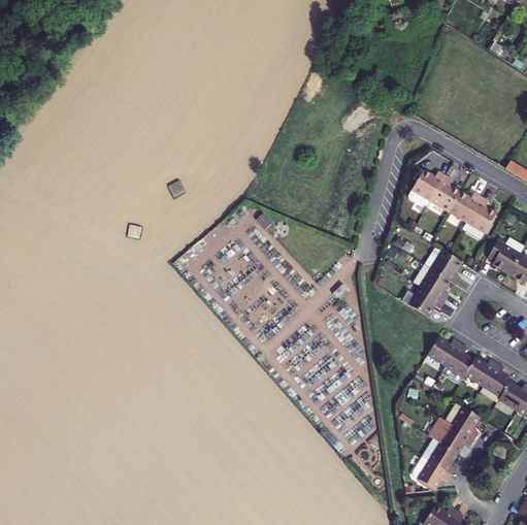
[(526,170),(512,161),(506,169),(526,181),(526,170)]
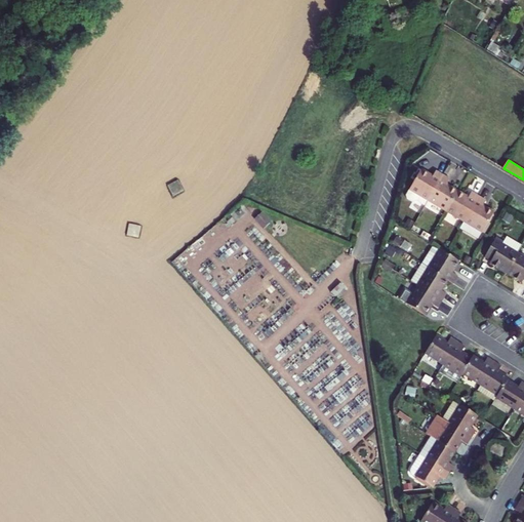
[(427,201),(440,177),(433,173),(430,178),(418,172),(406,195),(406,198),(412,202),(415,200),(424,205),(427,201)]
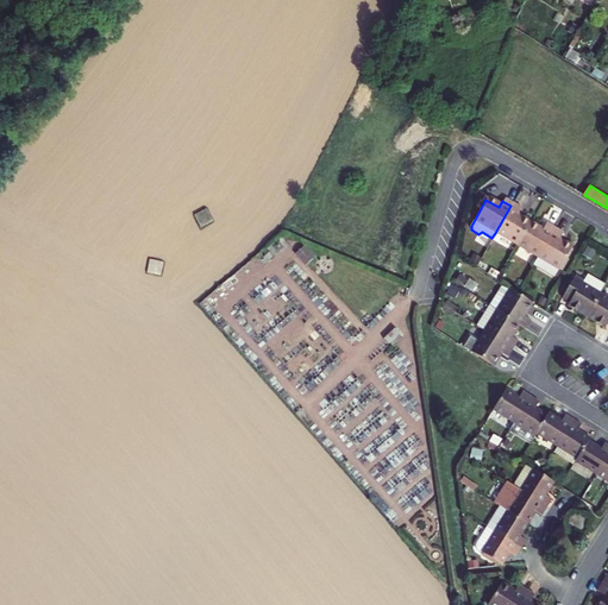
[(495,233),(516,246),(528,225),(515,216),(519,210),(511,206),(495,233)]
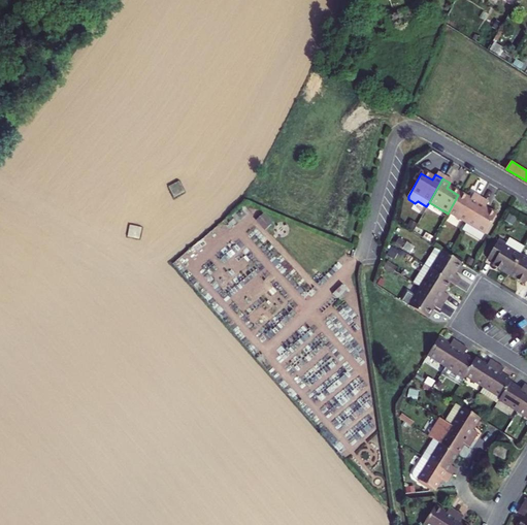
[(466,224),(480,200),(473,196),(470,201),(458,195),(448,214),(466,224)]
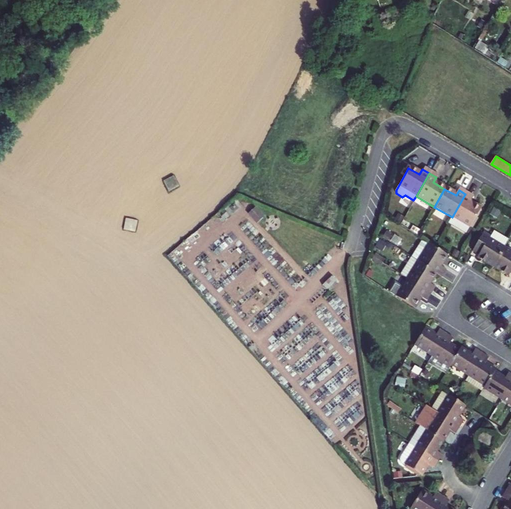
[(472,198),(465,194),(452,217),(448,223),(465,233),(469,226),(470,227),(480,209),(470,203),(472,198)]
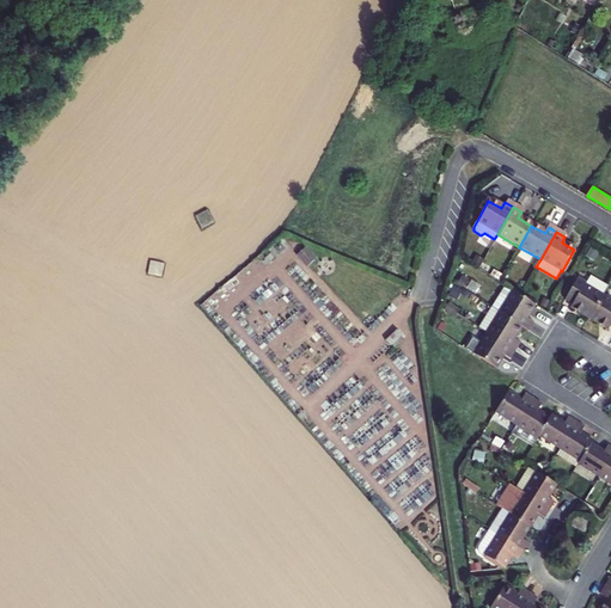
[(304,250),(298,256),(309,266),(316,260),(304,250)]
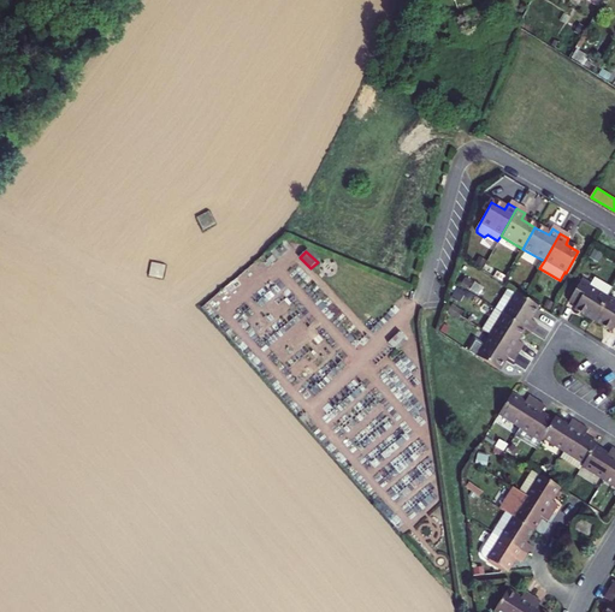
[(583,278),(569,301),(577,306),(574,308),(593,320),(608,296),(611,289),(595,278),(591,283),(583,278)]
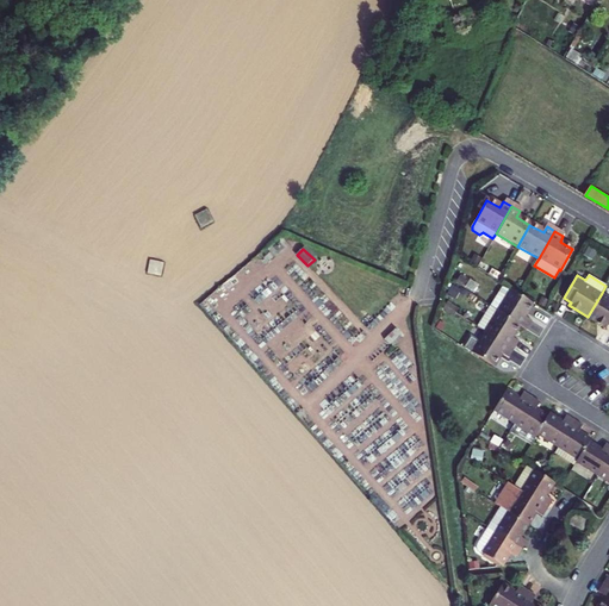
[(509,300),(515,291),(508,286),(502,295),(509,300)]
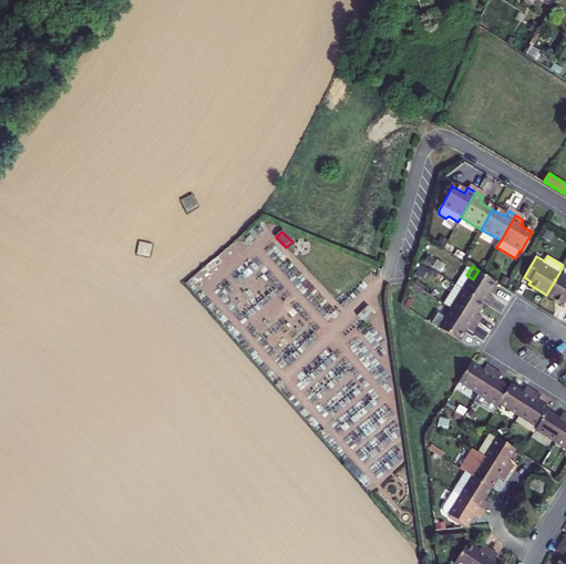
[(490,295),(497,282),(482,273),(479,270),(473,279),(466,275),(459,286),(465,290),(484,301),(491,306),(495,298),(490,295)]
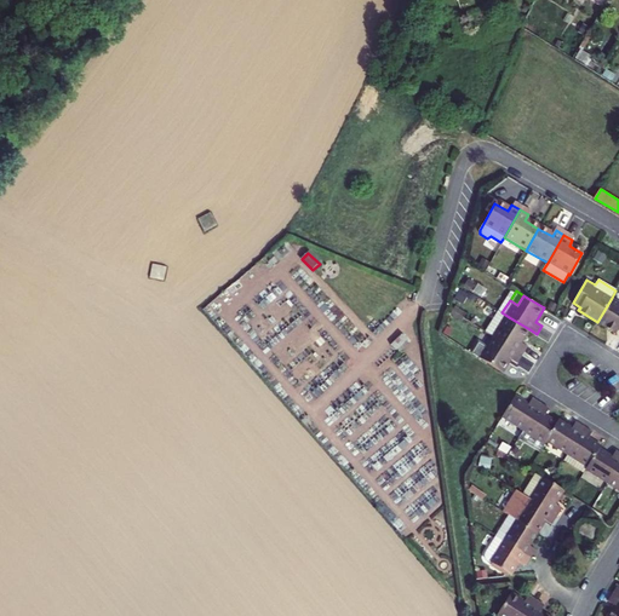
[(618,301),(612,298),(597,322),(617,333),(618,330),(618,301)]
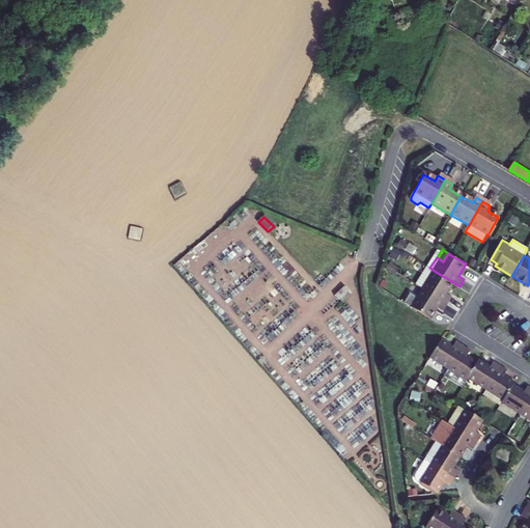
[(447,293),(453,282),(436,272),(429,268),(418,284),(425,288),(448,303),(453,296),(447,293)]
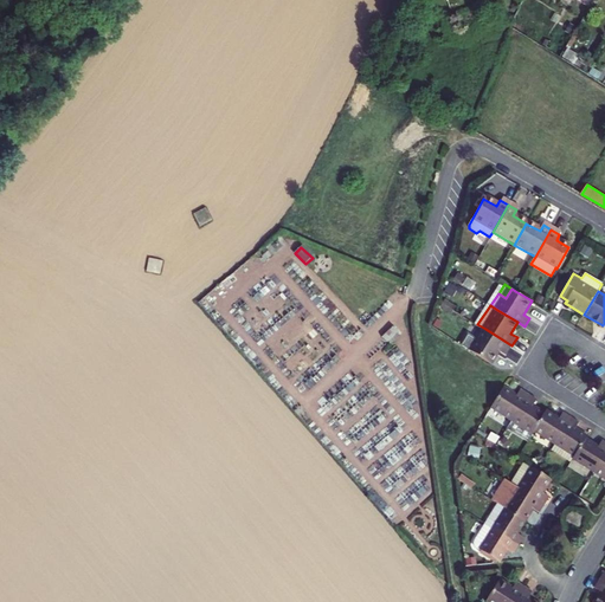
[(398,331),(393,327),(383,337),(387,342),(388,341),(391,344),(400,336),(397,332),(398,331)]
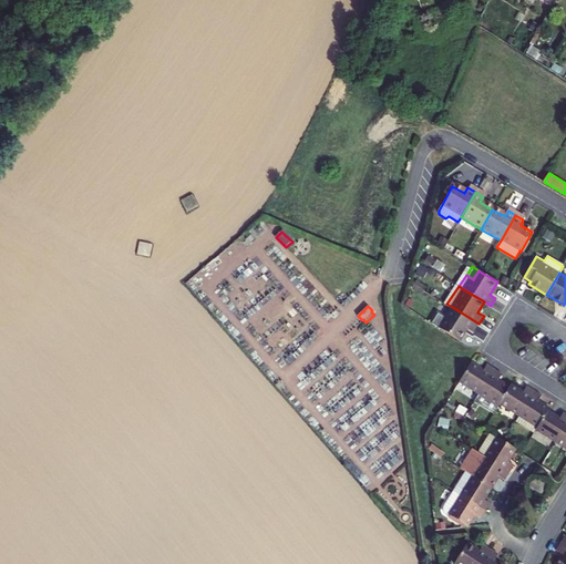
[(474,331),(479,324),(454,308),(448,317),(441,313),(434,322),(461,339),(469,327),(474,331)]
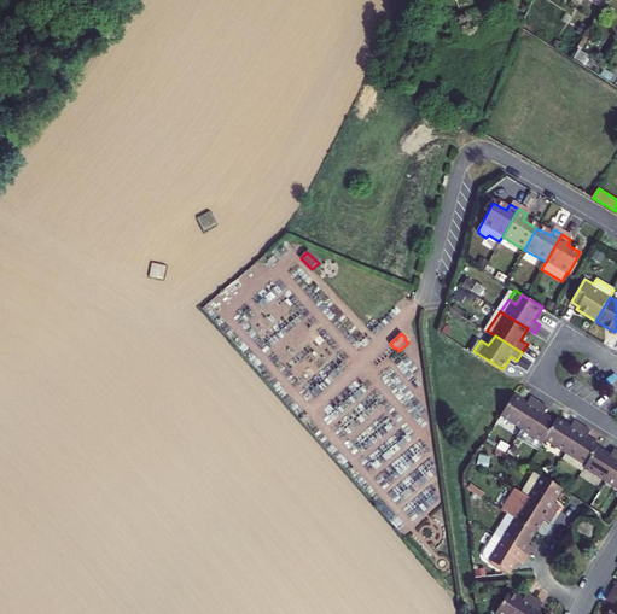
[(522,426),(540,399),(531,393),(528,399),(514,392),(501,413),(522,426)]
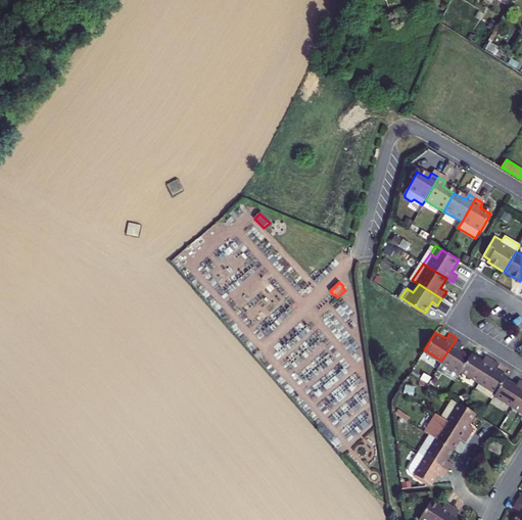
[(463,341),(457,338),(441,361),(448,365),(444,372),(455,378),(461,370),(471,355),(460,347),(463,341)]
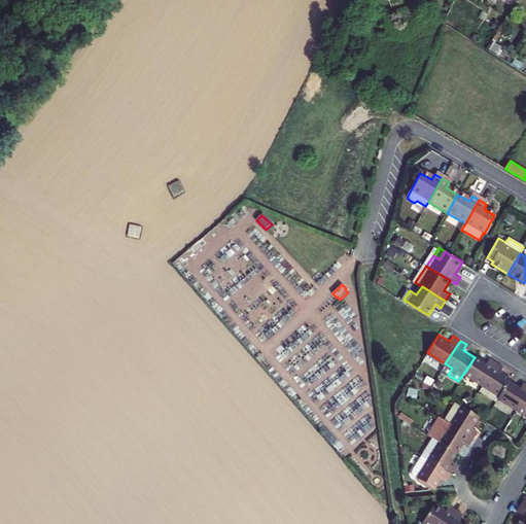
[(475,357),(464,373),(482,384),(496,361),(490,356),(487,361),(476,355),(475,357)]
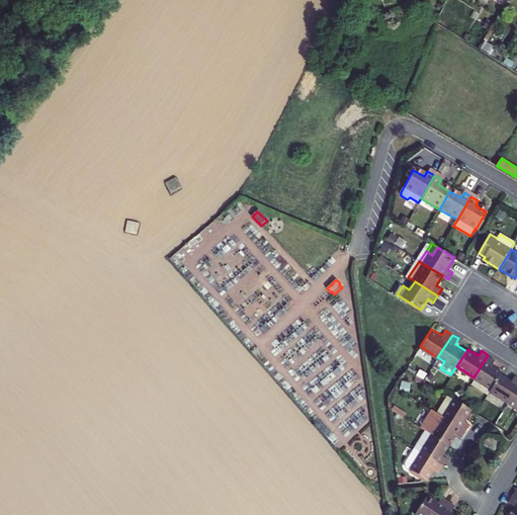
[(474,377),(491,389),(501,372),(502,370),(492,364),(495,359),(488,355),(474,377)]
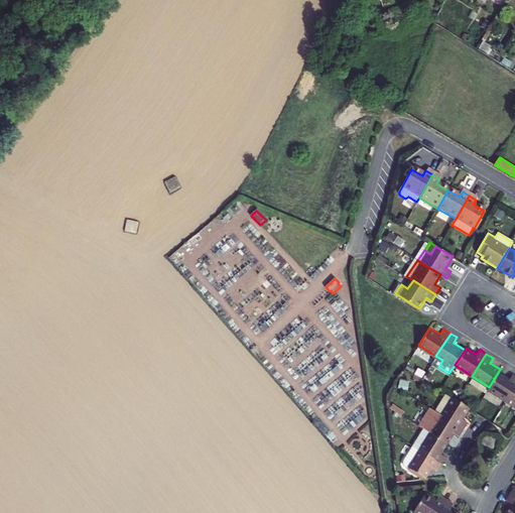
[(442,360),(435,356),(431,362),(438,367),(442,360)]
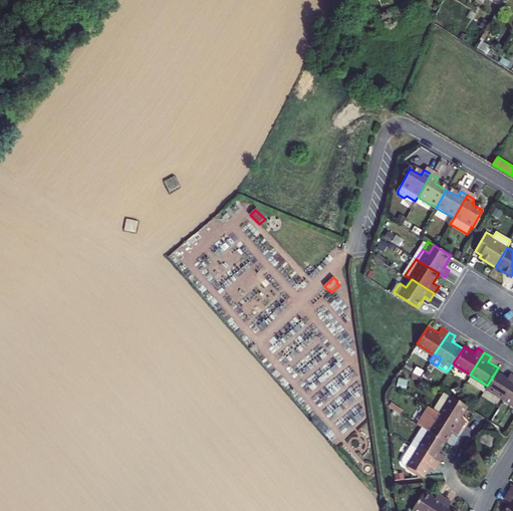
[(503,399),(512,381),(512,372),(511,371),(508,376),(497,369),(487,386),(485,388),(503,399)]
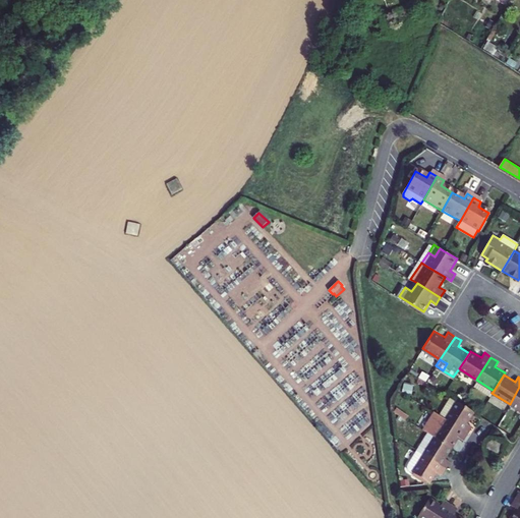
[(494,391),(476,380),(472,386),(489,397),(492,393),(494,391)]
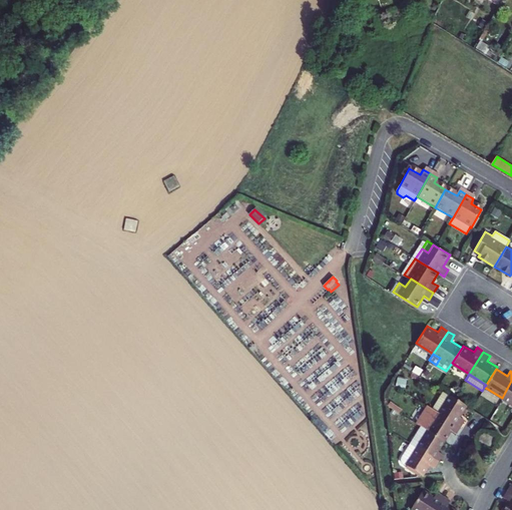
[(511,381),(502,398),(511,403),(511,381)]
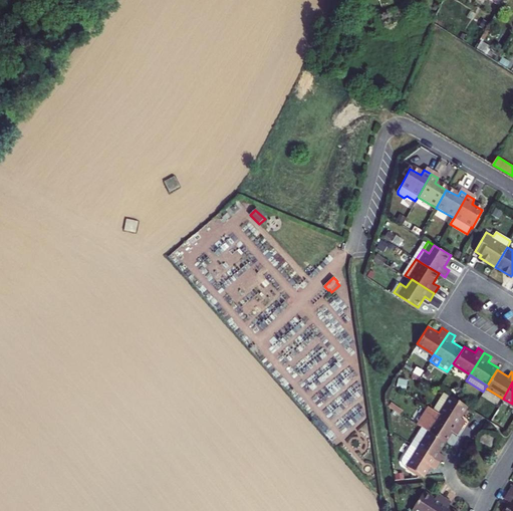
[(451,394),(444,390),(432,408),(439,412),(451,394)]
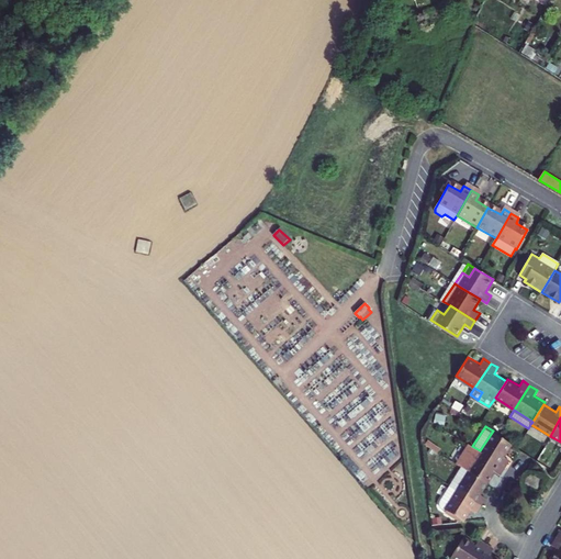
[(502,455),(511,443),(497,434),(493,431),(480,450),(504,466),(508,459),(502,455)]
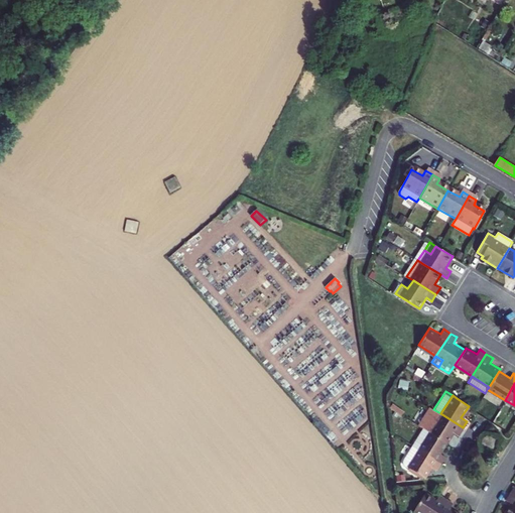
[(458,434),(463,427),(440,413),(433,409),(430,407),(419,424),(422,427),(445,441),(453,431),(458,434)]
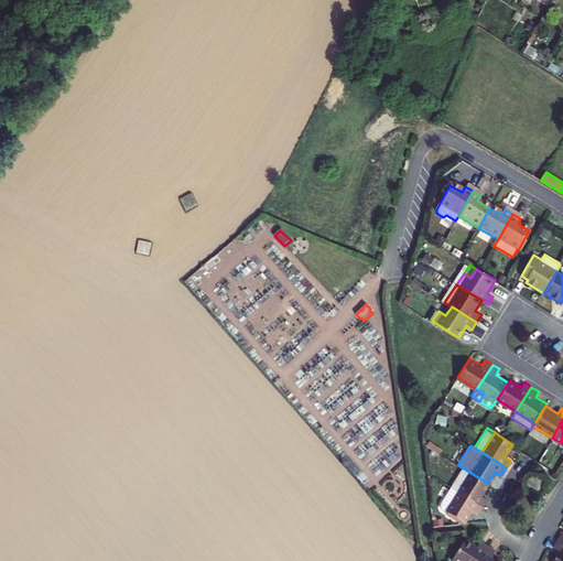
[(450,485),(482,505),(486,498),(480,494),(487,483),(462,467),(450,485)]
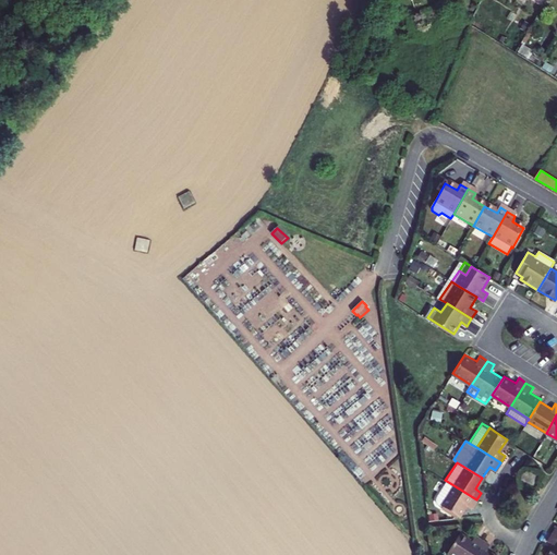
[(437,502),(458,515),(465,503),(472,507),(476,499),(445,480),(435,496),(435,499),(437,502)]
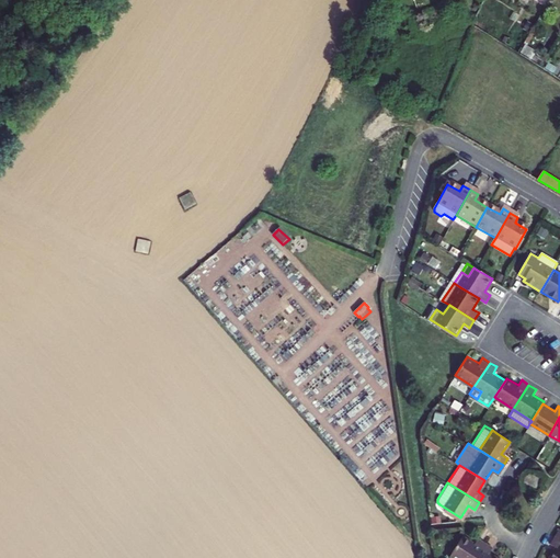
[(559,537),(552,533),(548,541),(553,544),(545,555),(549,557),(559,557),(559,537)]
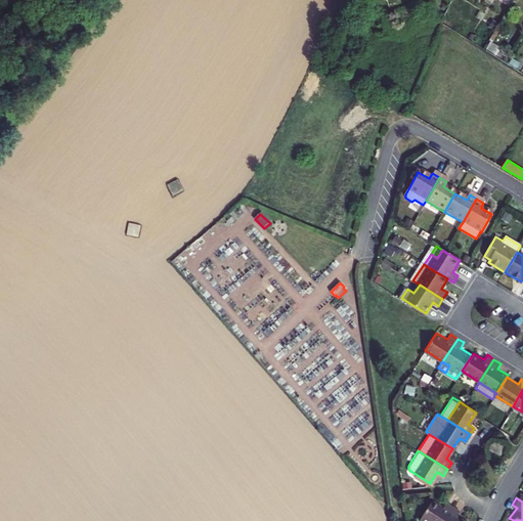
[(441,520),(451,506),(444,502),(440,507),(429,500),(418,517),(423,520),(441,520)]
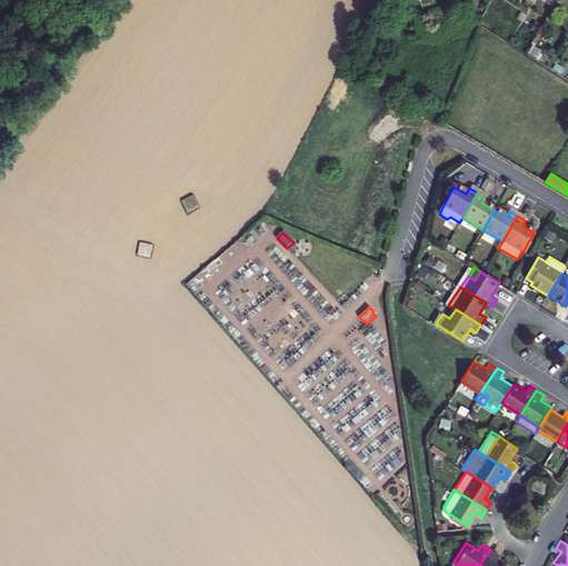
[(498,555),(490,549),(479,565),(500,565),(494,560),(498,555)]
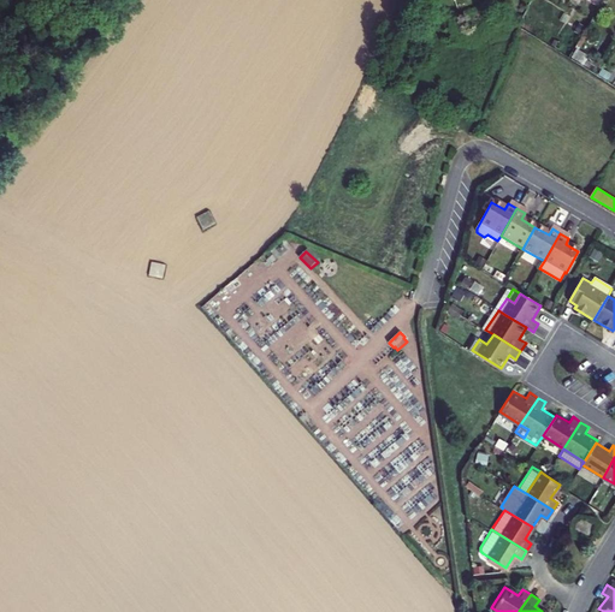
All buildings are outlined.
